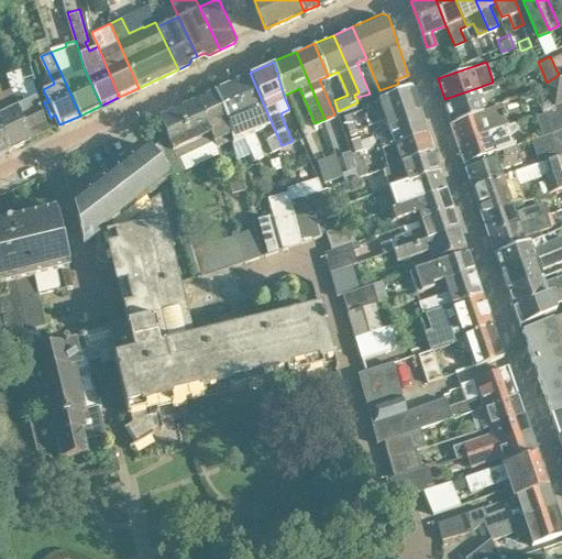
[(8,72),(12,86),(29,139),(47,130),(47,128),(32,76),(24,79),(21,67),(8,72)]
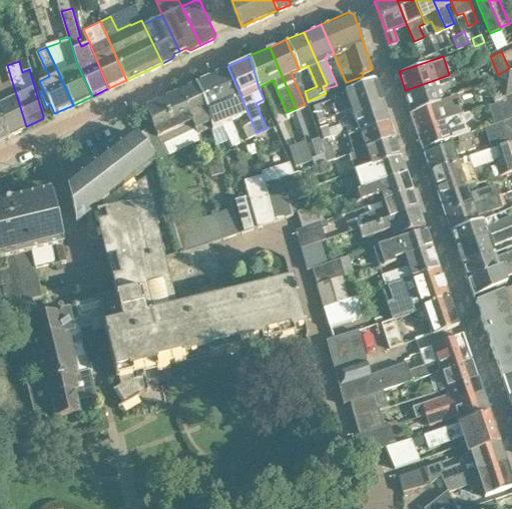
[(227,66),(211,73),(225,104),(232,118),(239,115),(245,128),(249,136),(257,132),(244,105),(227,66)]
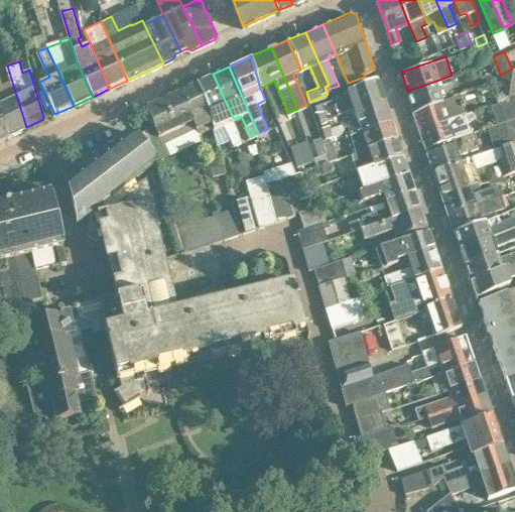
[(514,74),(512,69),(501,76),(509,95),(514,92),(514,74)]
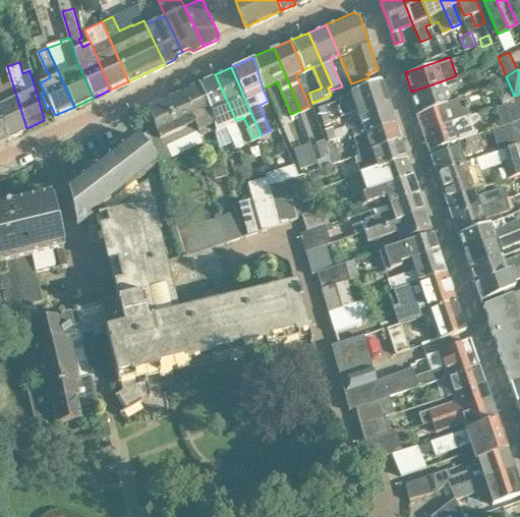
[(215,74),(198,81),(213,112),(216,126),(216,129),(227,124),(233,138),(236,146),(243,141),(240,130),(236,120),(229,106),(215,74)]
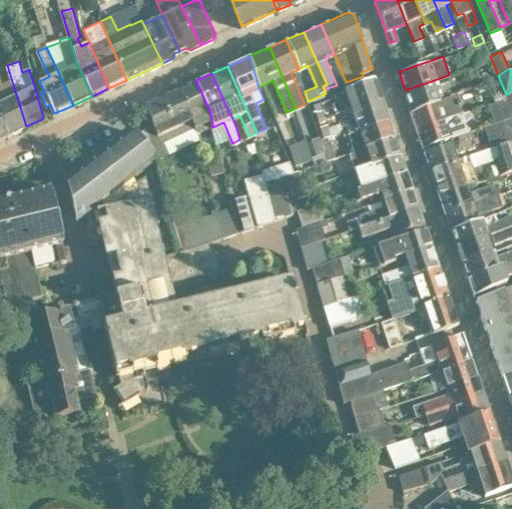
[(0,75),(0,112),(7,135),(18,130),(26,126),(11,78),(2,82),(0,75)]
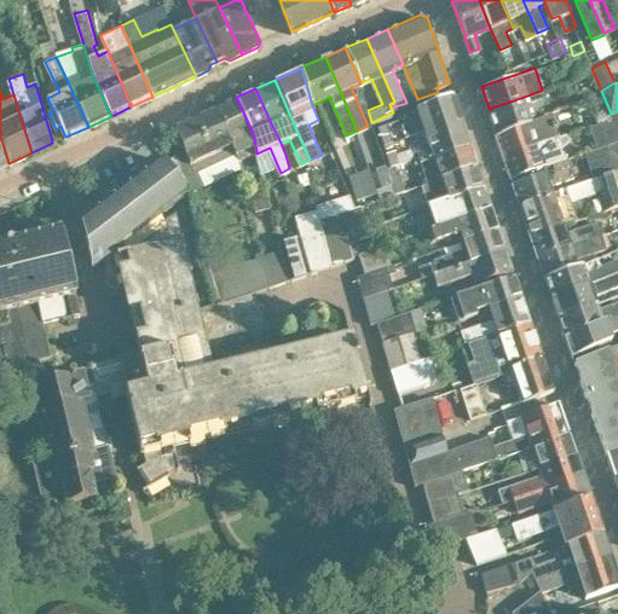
[(541,91),(527,96),(529,100),(543,96),(541,91)]
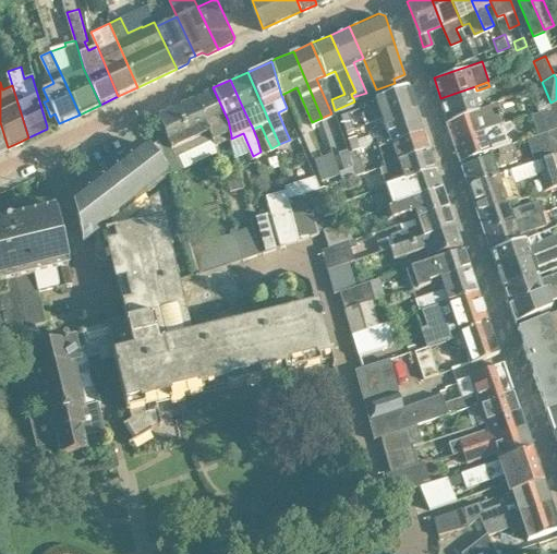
[(384,116),(386,121),(418,110),(408,83),(376,94),(380,106),(363,112),(366,121),(384,116)]
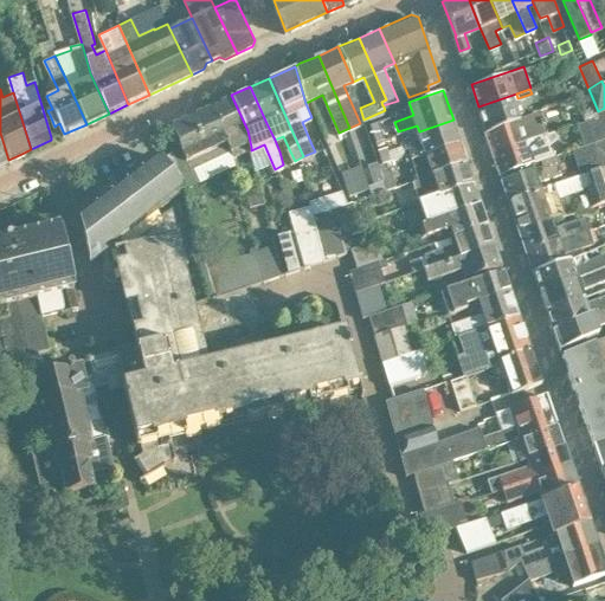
[(516,94),(478,107),(486,127),(484,128),(486,130),(517,120),(516,115),(522,112),(517,98),(516,94)]
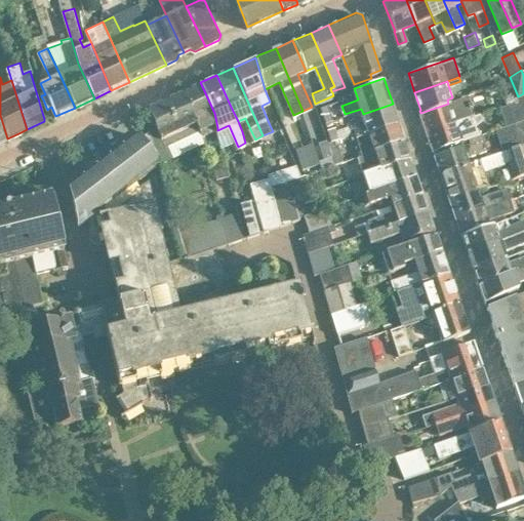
[(214,113),(200,82),(183,90),(197,122),(200,129),(202,134),(217,127),(214,113)]
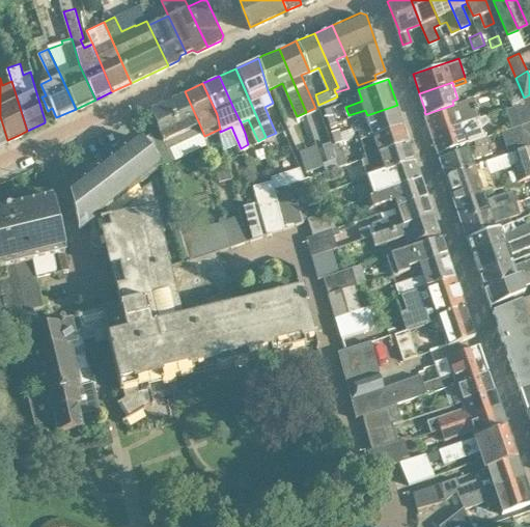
[(199,123),(185,91),(167,100),(186,139),(202,131),(199,123)]
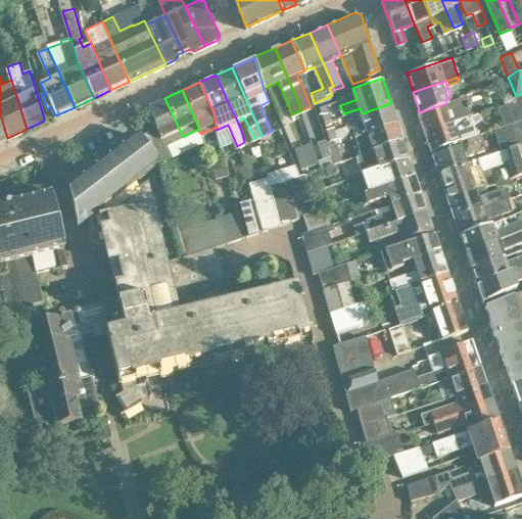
[(446,103),(419,112),(425,131),(472,114),(470,107),(471,107),(470,103),(468,104),(466,96),(446,103)]
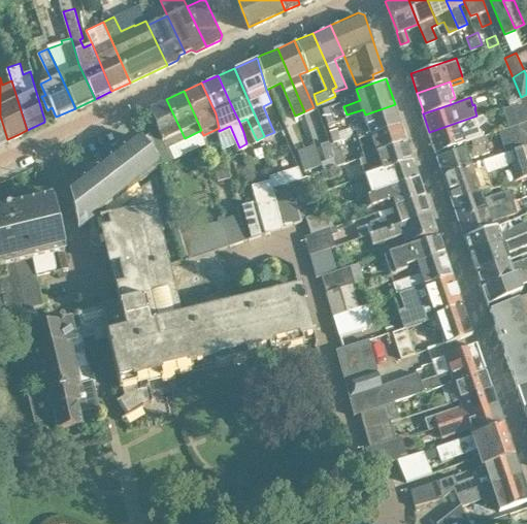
[(526,111),(521,98),(502,104),(509,125),(519,122),(526,118),(526,111)]
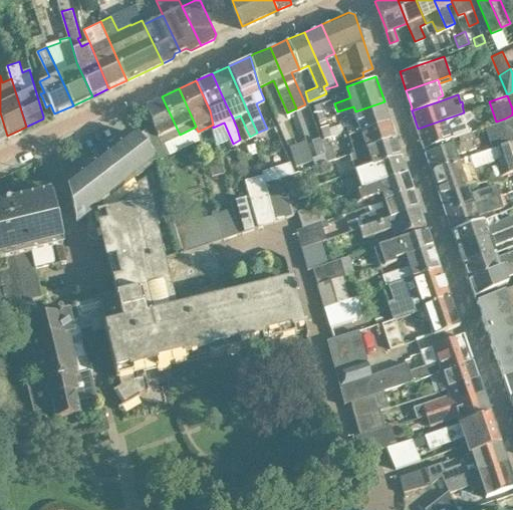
[(180,135),(162,96),(145,104),(153,121),(162,143),(180,135)]
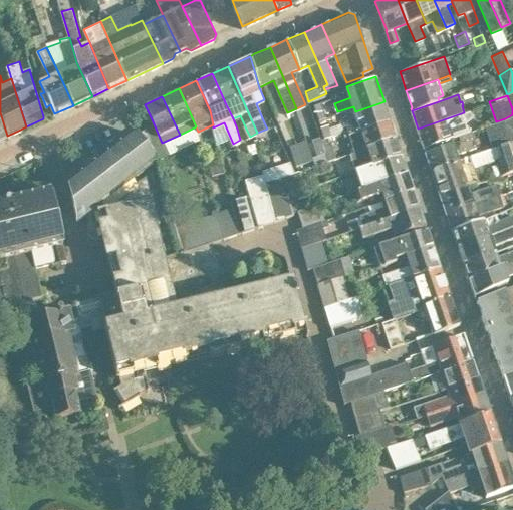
[(321,101),(314,103),(319,118),(326,115),(321,101)]
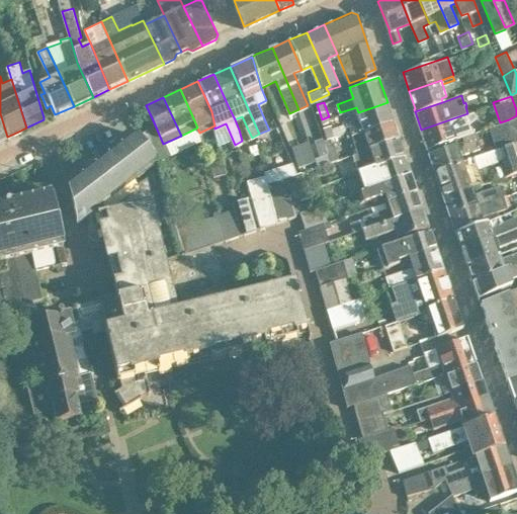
[(394,120),(388,102),(358,112),(361,120),(349,124),(348,123),(343,124),(347,136),(352,135),(394,120)]
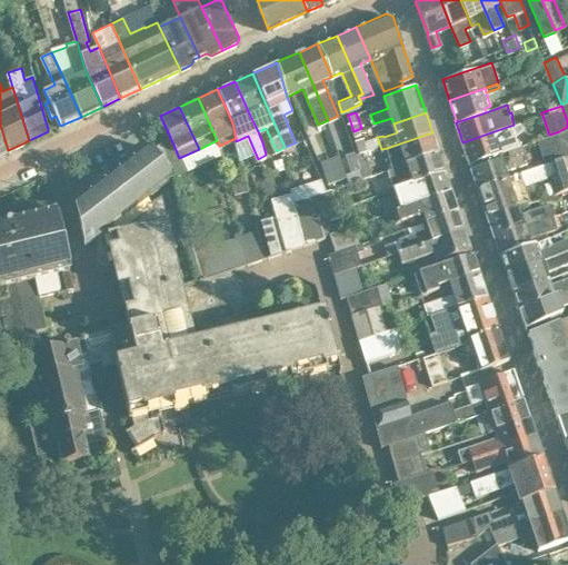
[(514,125),(462,142),(469,162),(520,146),(514,137),(525,128),(521,122),(514,125)]
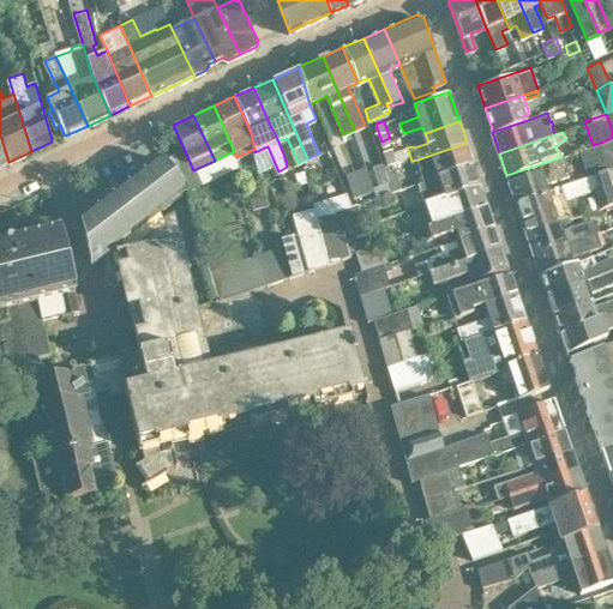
[(593,145),(584,149),(593,174),(596,172),(612,166),(612,156),(611,151),(605,148),(604,142),(601,143),(593,145)]
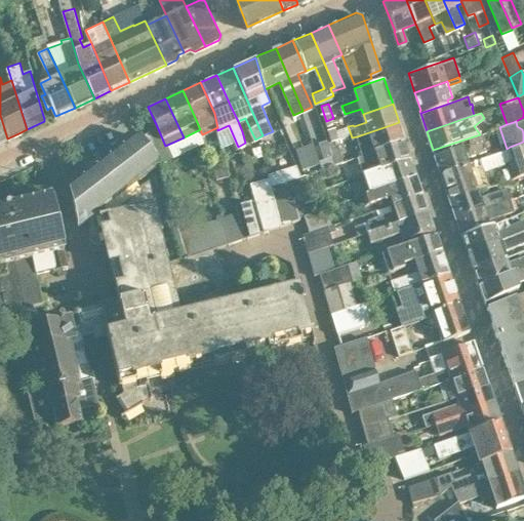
[(362,154),(405,139),(399,122),(357,136),(362,154)]
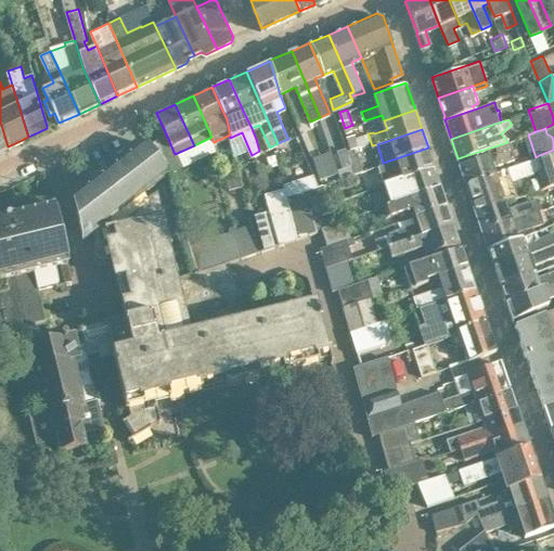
[(356,132),(347,135),(350,145),(351,146),(359,144),(359,143),(370,140),(368,133),(368,131),(356,135),(356,132)]
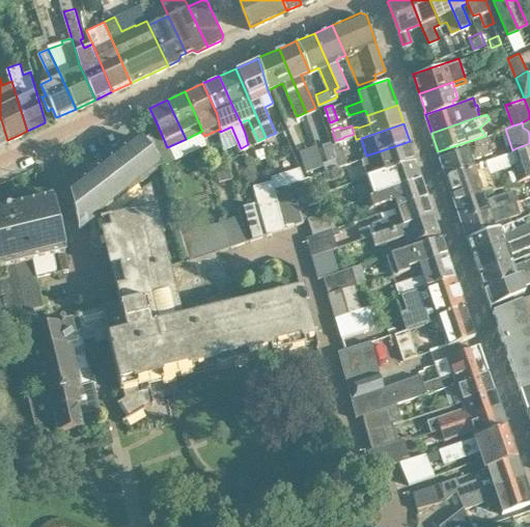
[(93,169),(92,170),(70,187),(79,227),(80,227),(81,227),(80,226),(82,224),(90,218),(94,224),(91,227),(90,231),(90,237),(92,241),(96,244),(101,245),(106,244),(107,247),(164,233),(165,232),(151,179),(141,188),(138,184),(162,166),(162,164),(156,157),(160,155),(152,134),(151,134),(151,135),(143,141),(139,135),(103,162),(101,159),(91,166),(93,169)]
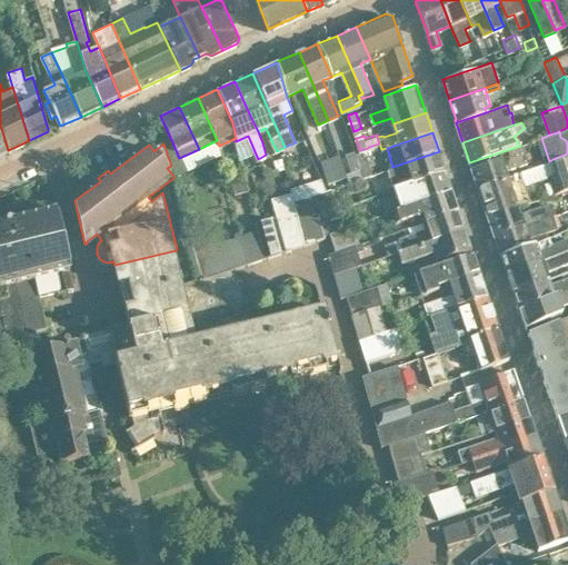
[(487,161),(471,167),(477,185),(508,175),(506,168),(528,161),(524,149),(522,145),(520,146),(509,149),(510,154),(487,161)]
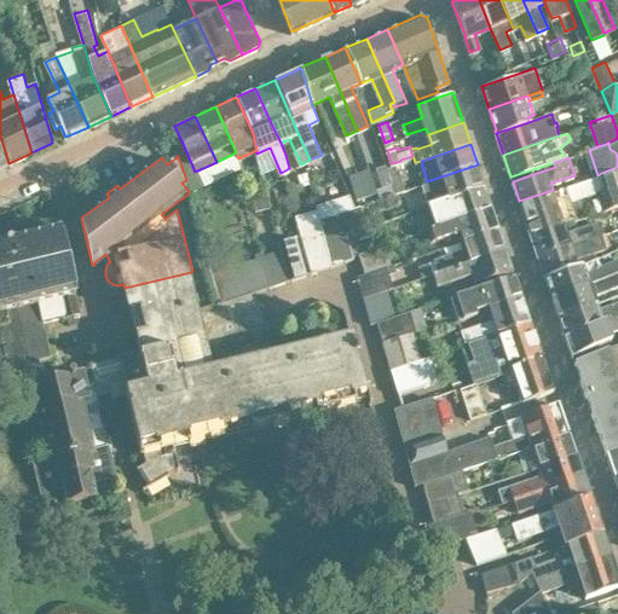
[(392,181),(388,172),(386,163),(376,167),(383,185),(392,181)]
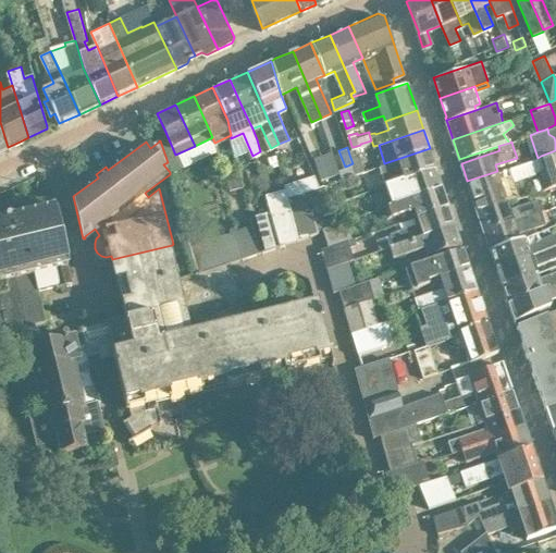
[(380,164),(386,183),(436,167),(430,148),(384,163),(380,164)]
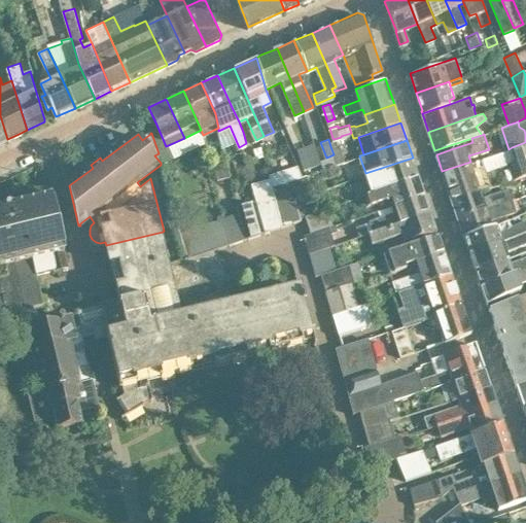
[(516,160),(509,162),(510,166),(515,177),(515,178),(525,173),(525,142),(512,147),(516,160)]
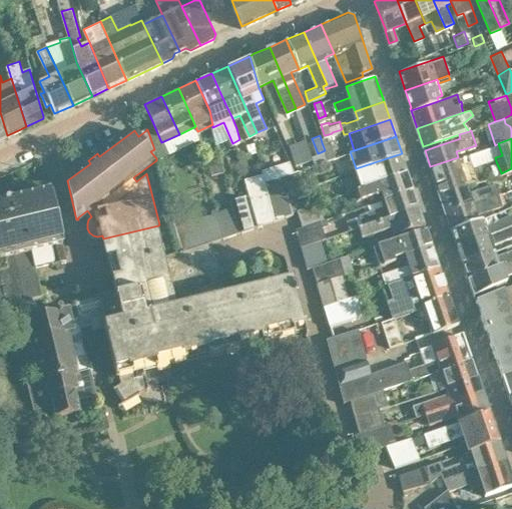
[(331,139),(322,142),(325,150),(328,159),(336,156),(331,139)]
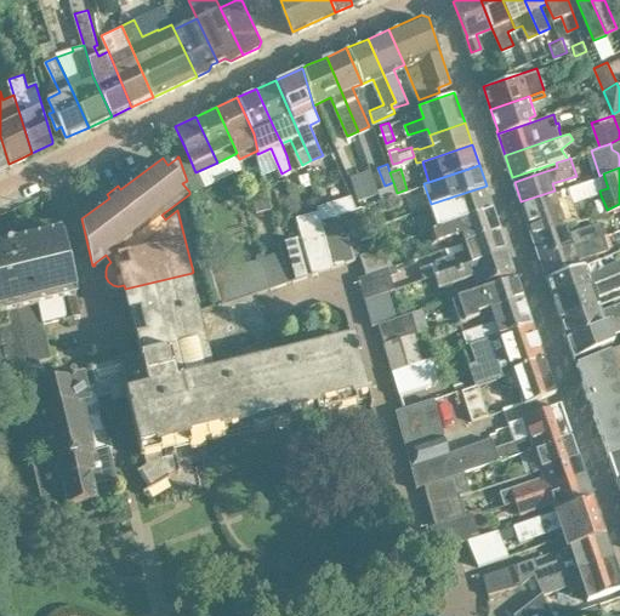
[(354,187),(359,199),(380,192),(379,188),(375,180),(354,187)]
